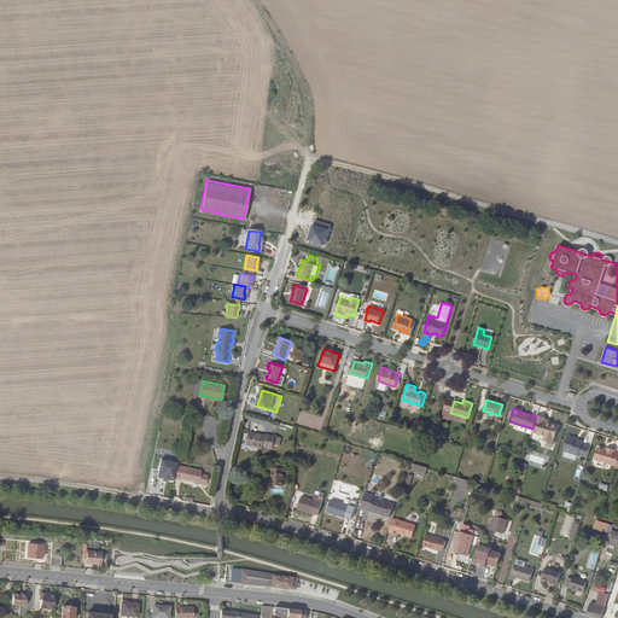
[(532,429),(531,431),(544,436),(543,439),(553,443),(558,425),(549,423),(543,420),(544,418),(544,417),(536,415),(536,417),(532,429)]
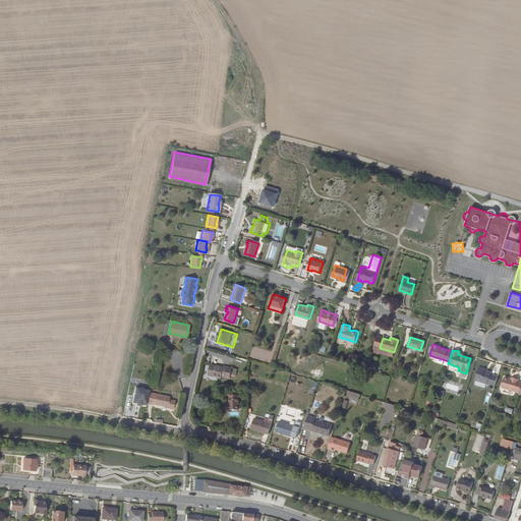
[(208,374),(216,375),(216,374),(221,374),(229,375),(230,365),(223,364),(223,365),(210,363),(208,374)]
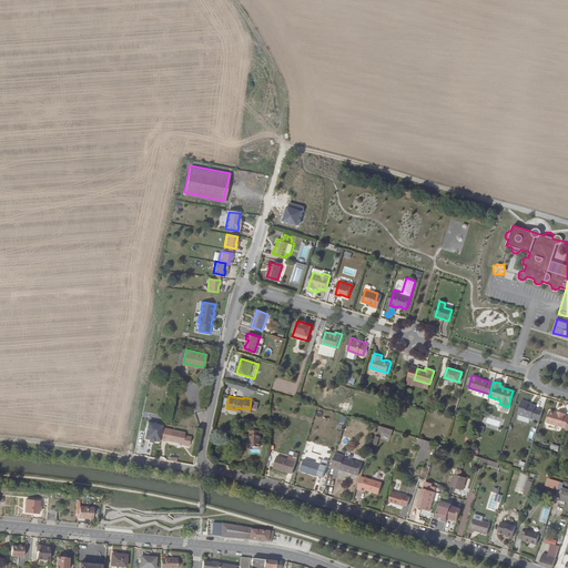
[(531,417),(539,419),(543,408),(535,406),(535,404),(530,403),(530,404),(528,403),(528,402),(529,402),(523,399),(517,414),(531,417)]
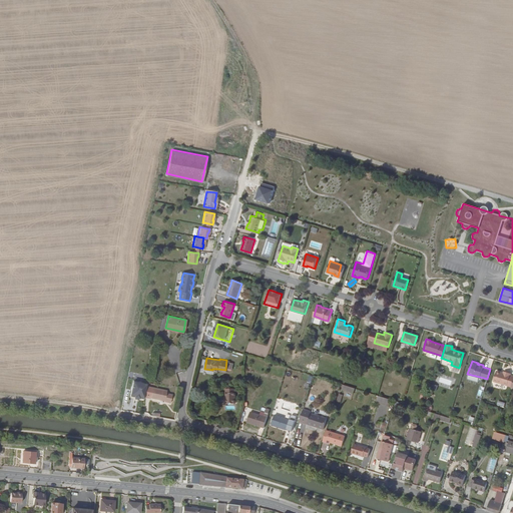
[(493,381),(510,386),(512,377),(512,374),(510,374),(510,373),(503,371),(502,372),(496,370),(493,381)]
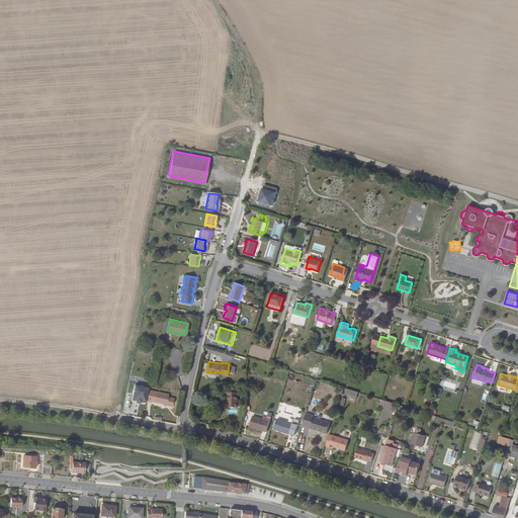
[(145,402),(147,390),(148,386),(135,383),(132,400),(145,402)]
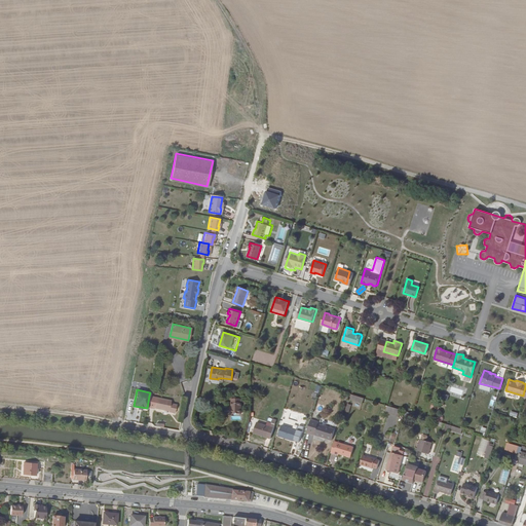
[(172,401),(149,396),(147,408),(154,409),(168,412),(170,413),(175,414),(177,405),(172,404),(172,401)]
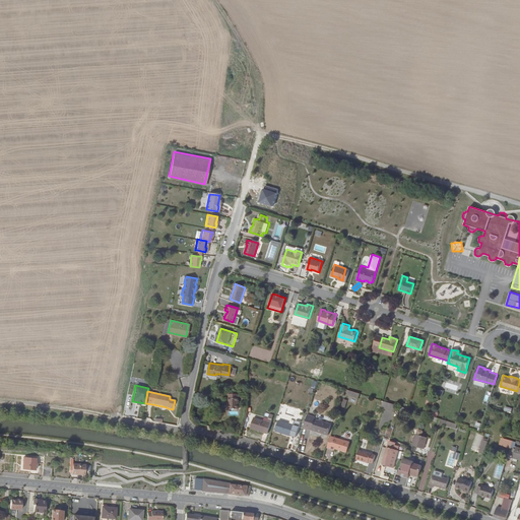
[(239,392),(230,392),(231,402),(230,402),(230,407),(240,407),(239,392)]
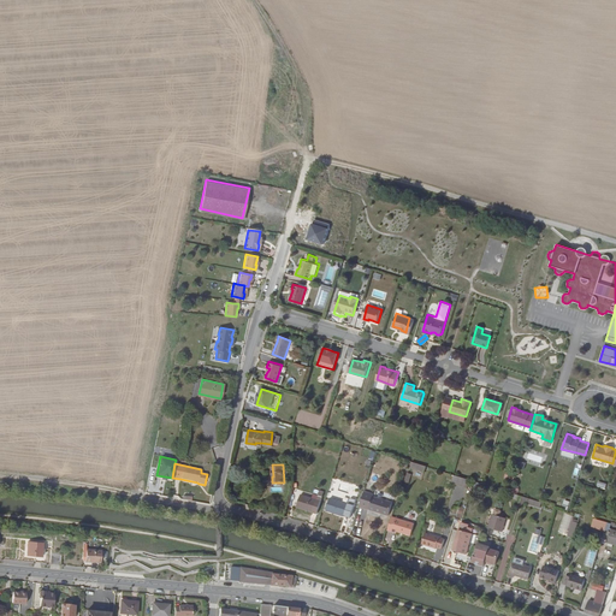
[(471,479),(456,474),(455,481),(469,486),(471,479)]
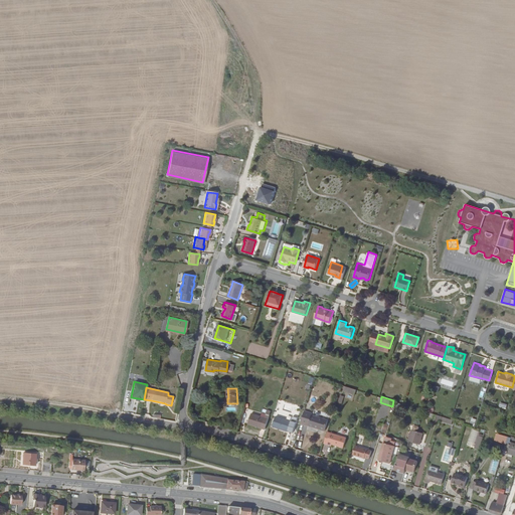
[(309,398),(304,411),(311,414),(316,400),(309,398)]
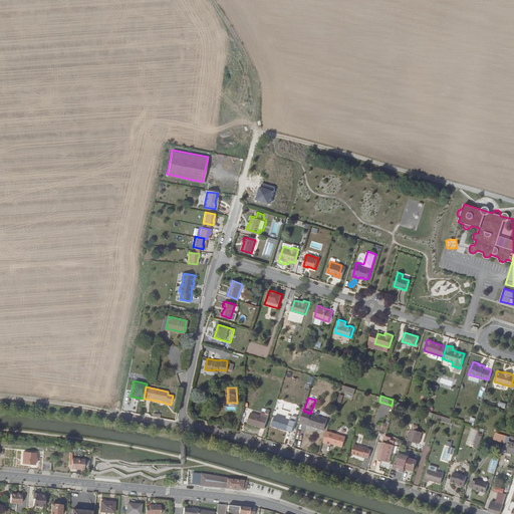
[(265,427),(269,414),(265,413),(264,415),(251,411),(248,422),(265,427)]
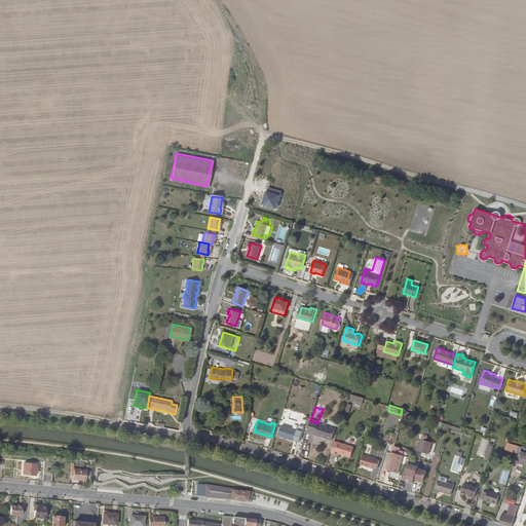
[(318,422),(315,434),(332,439),(335,427),(318,422)]
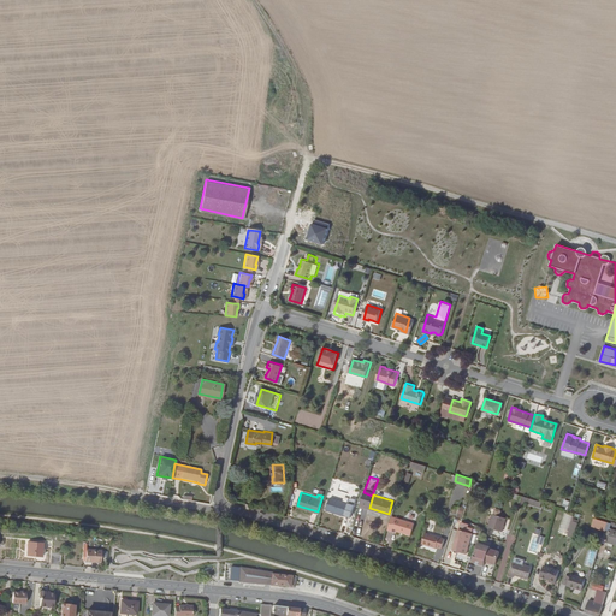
[(331,496),(327,508),(351,516),(355,502),(349,501),(349,502),(331,496)]
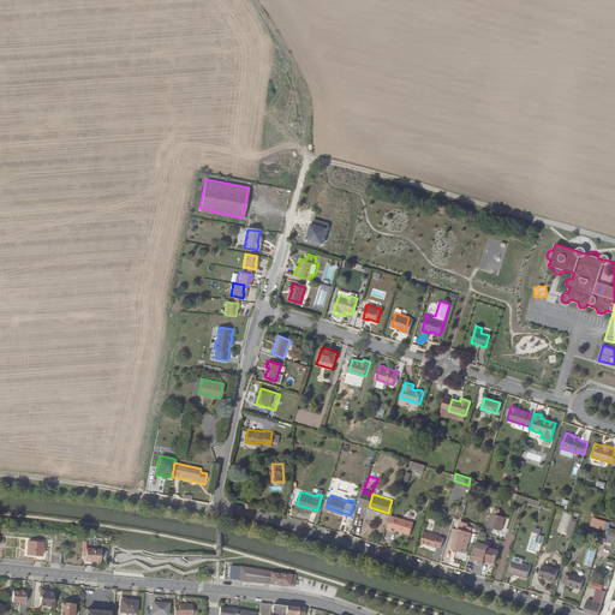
[(493,511),(489,524),(502,527),(506,514),(500,512),(501,505),(497,503),(495,505),(493,511)]
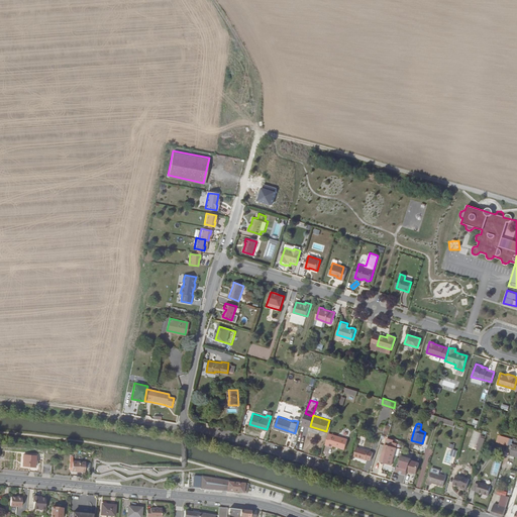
[(330,431),(326,444),(334,446),(335,444),(346,447),(349,437),(330,431)]
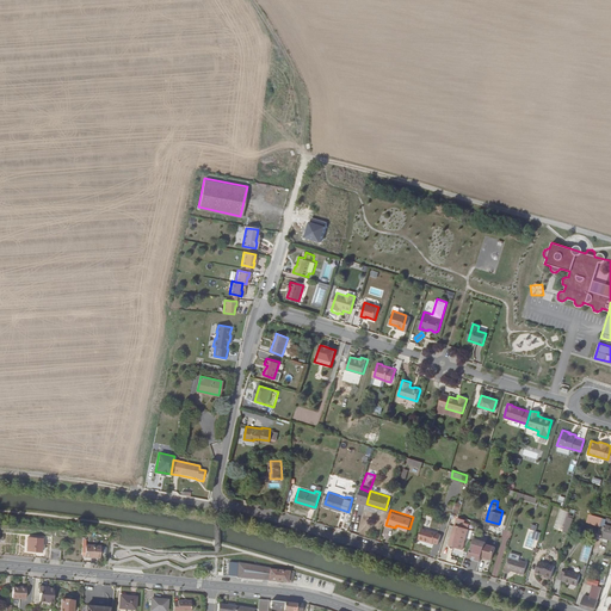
[(602,517),(590,512),(587,518),(600,523),(602,517)]
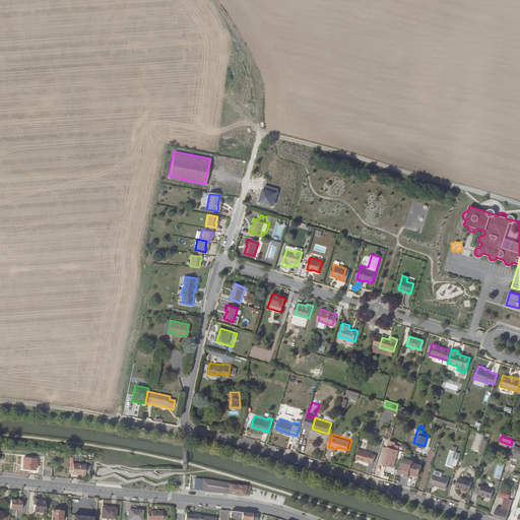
[(389,446),(382,470),(392,472),(398,451),(394,450),(395,448),(389,446)]
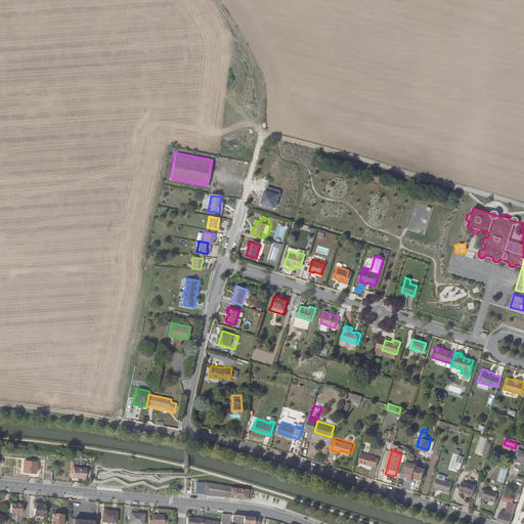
[(363,451),(360,462),(374,465),(374,464),(377,465),(380,456),(363,451)]
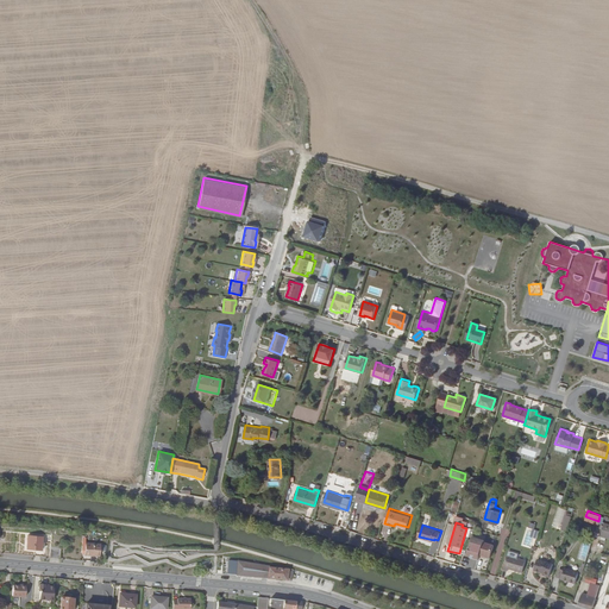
[(22,548),(41,550),(42,537),(26,535),(26,541),(23,541),(22,548)]
